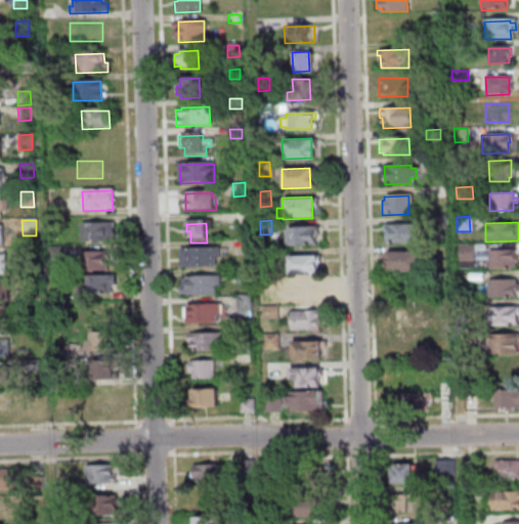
[(112,224),(113,241),(82,242),(82,225),(112,224)]
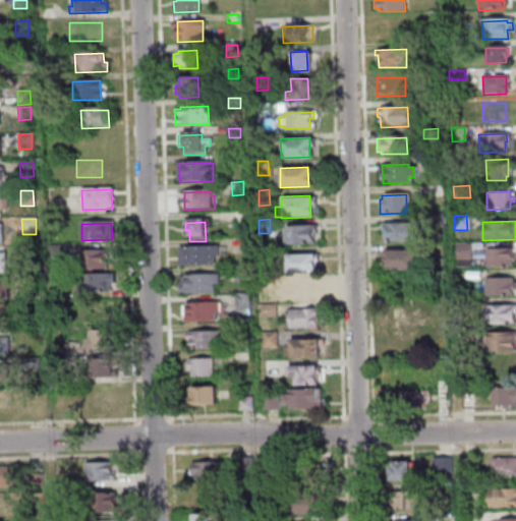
[(384,242),(383,231),(382,231),(382,224),(411,223),(411,226),(416,226),(417,241),(384,242)]
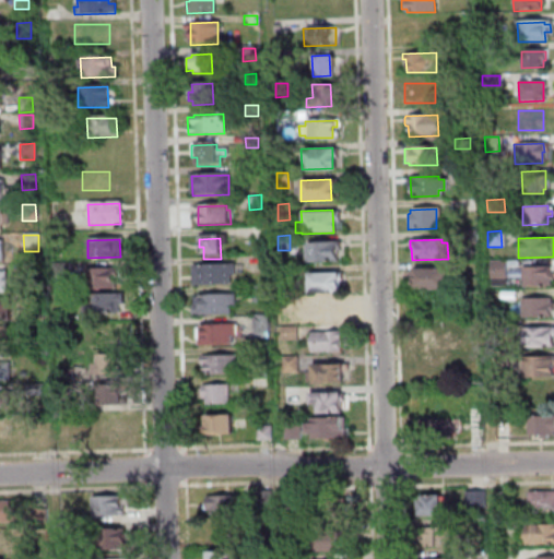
[(306,261),(305,244),(337,242),(337,251),(336,251),(336,260),(306,261)]
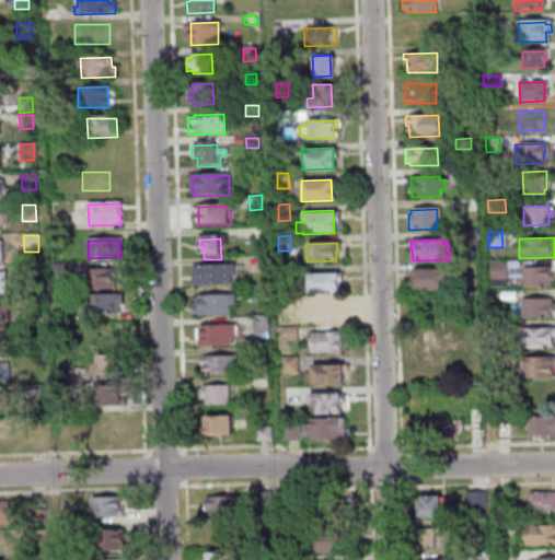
[(505,286),(489,287),(488,263),(504,261),(505,286)]
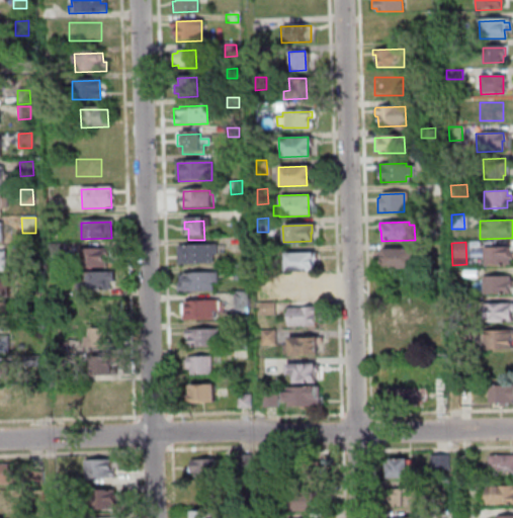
[(178,264),(177,247),(214,246),(214,253),(210,253),(210,263),(178,264)]
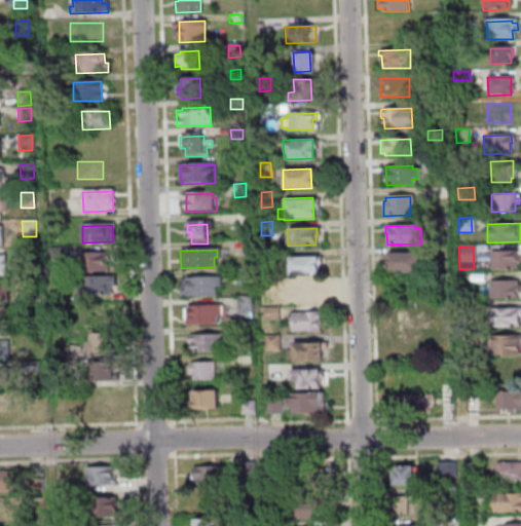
[(49,261),(49,251),(60,251),(61,261),(49,261)]
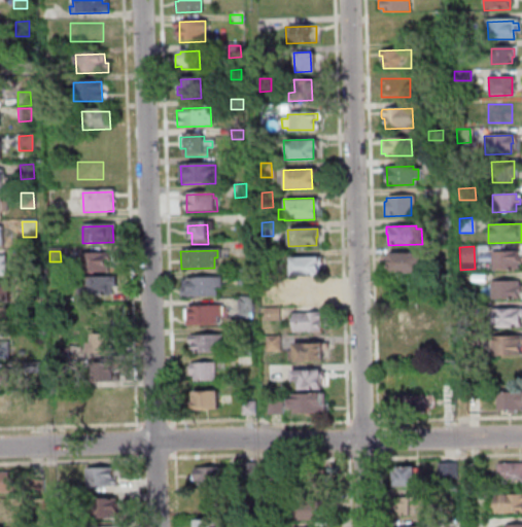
[(417,272),(389,273),(388,253),(417,252),(417,272)]
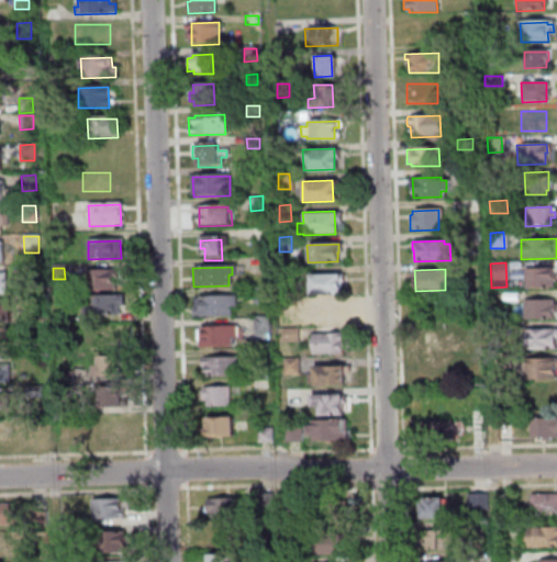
[(550,289),(523,289),(523,269),(549,269),(550,289)]
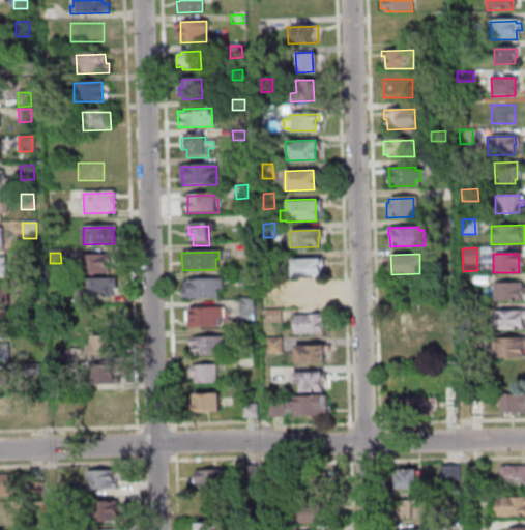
[(80,256),(107,255),(108,274),(80,275),(80,256)]
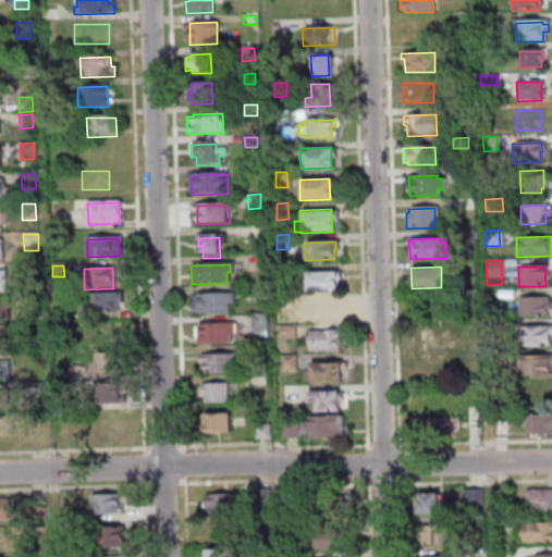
[(306,292),(306,271),(335,270),(335,291),(306,292)]
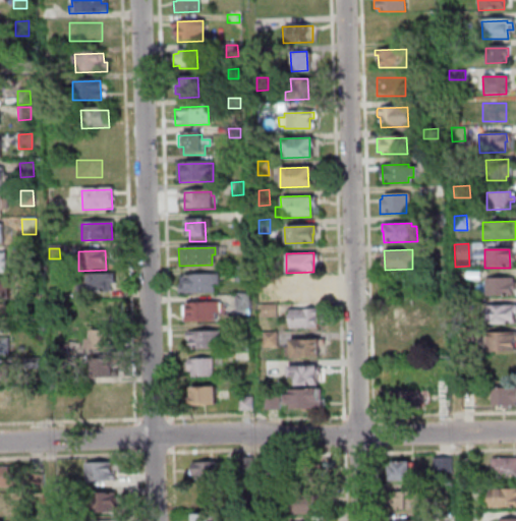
[(233,281),(233,268),(245,267),(246,281),(233,281)]
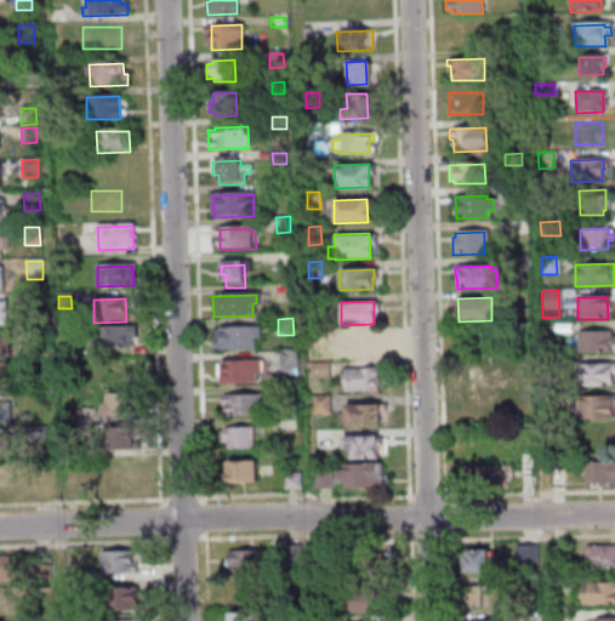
[(95,329),(136,328),(136,340),(130,340),(130,351),(96,352),(95,329)]
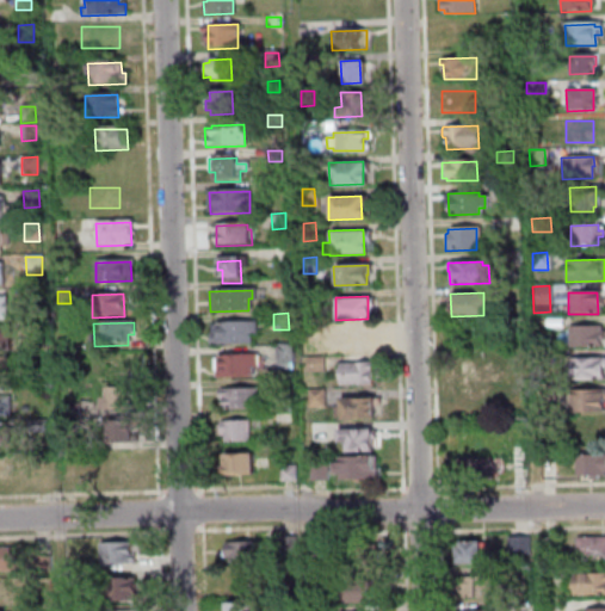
[(248,343),(209,344),(209,323),(252,322),(253,335),(248,335),(248,343)]
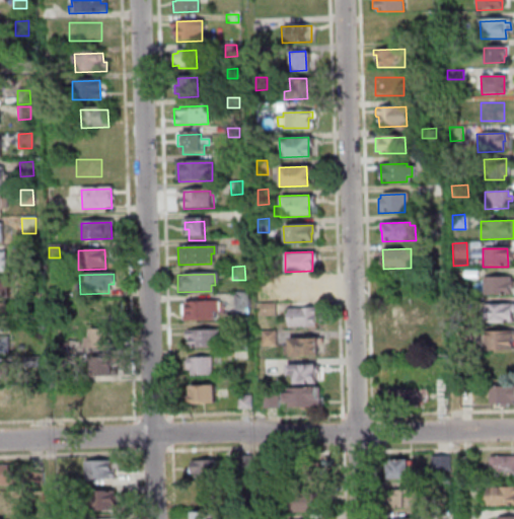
[(509,294),(482,295),(482,278),(508,277),(508,281),(511,281),(511,288),(508,288),(509,294)]
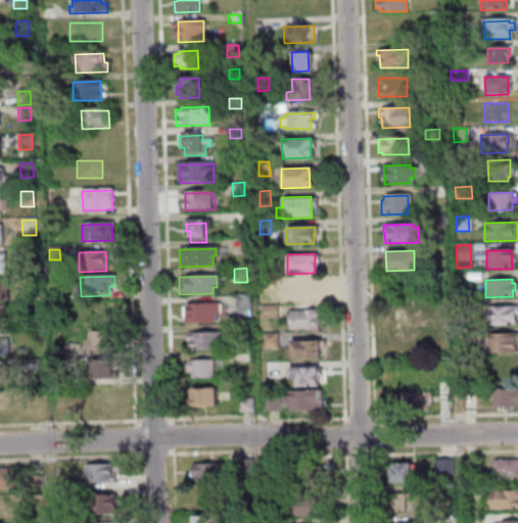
[(314,300),(286,301),(286,283),(317,282),(317,290),(314,290),(314,300)]
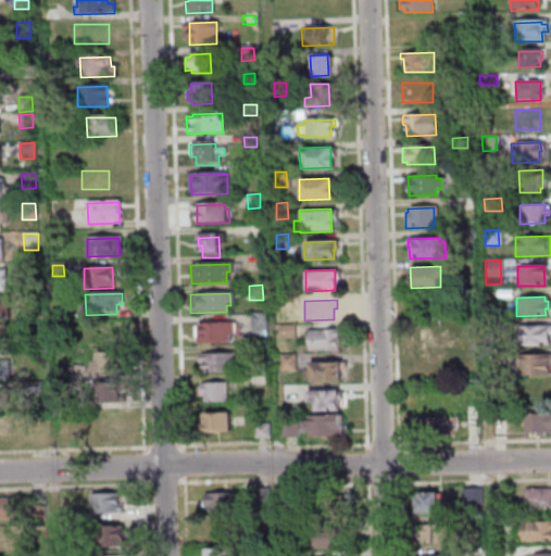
[(11,323),(0,323),(0,302),(10,302),(11,323)]
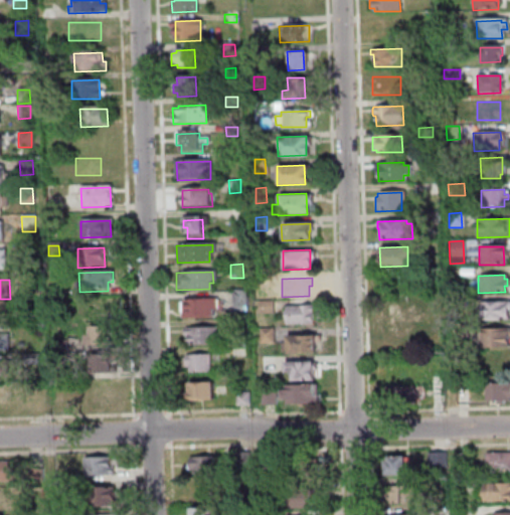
[(230,311),(229,292),(242,292),(243,311),(230,311)]
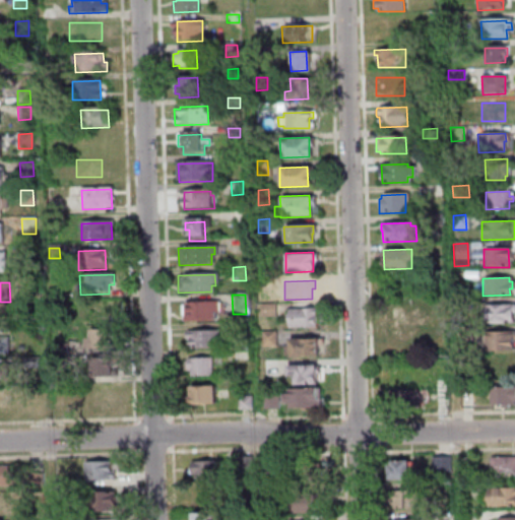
[(456,313),(456,301),(468,300),(469,312),(456,313)]
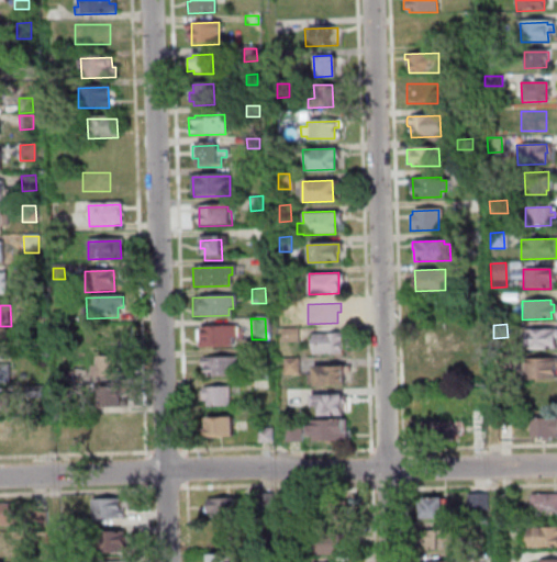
[(199,347),(199,327),(233,326),(233,337),(230,338),(231,346),(199,347)]
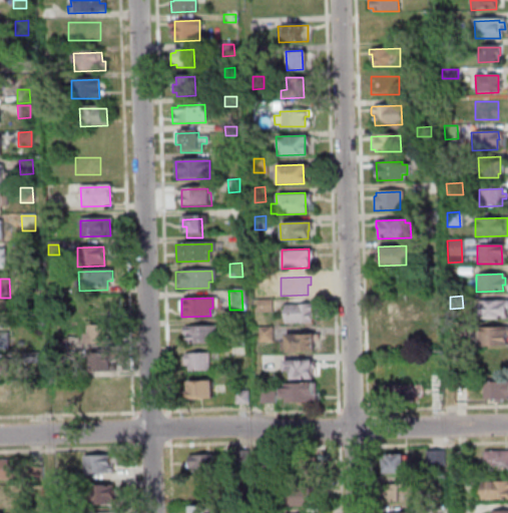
[(257,300),(270,300),(270,312),(257,313),(257,300)]
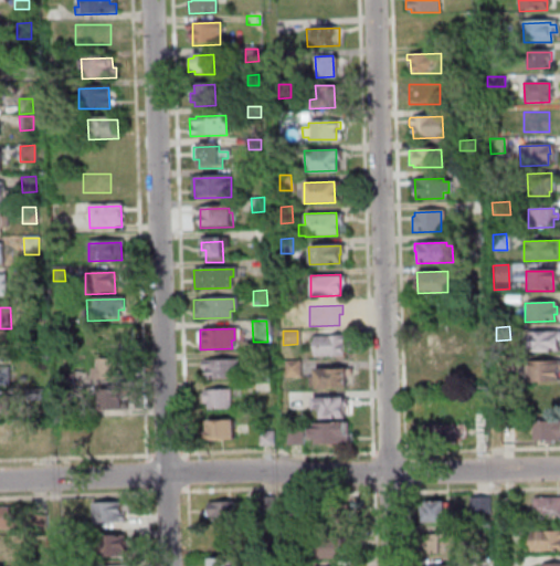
[(528,352),(527,332),(557,331),(558,350),(528,352)]
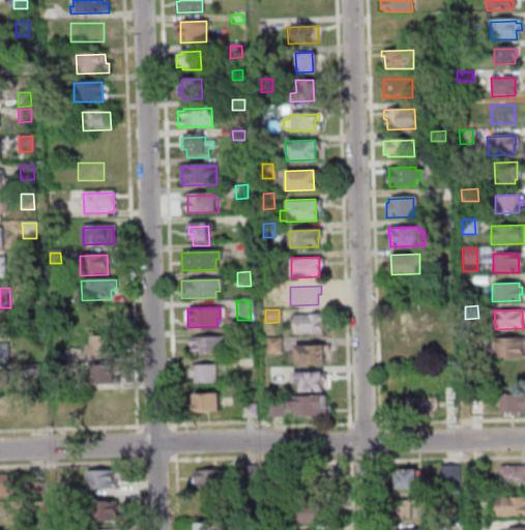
[(390,312),(390,329),(425,329),(425,312),(390,312)]
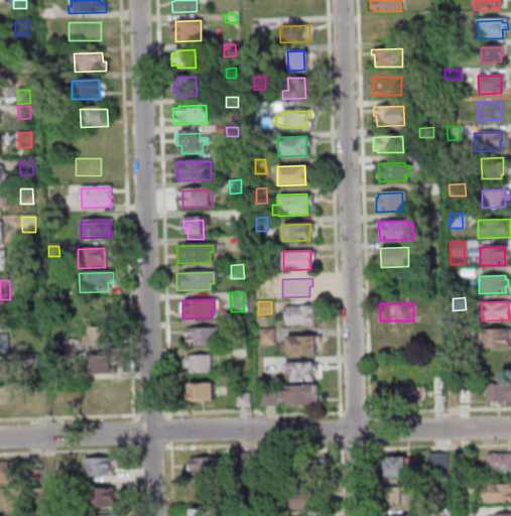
[(285,325),(285,307),(313,306),(313,314),(310,314),(311,325),(285,325)]
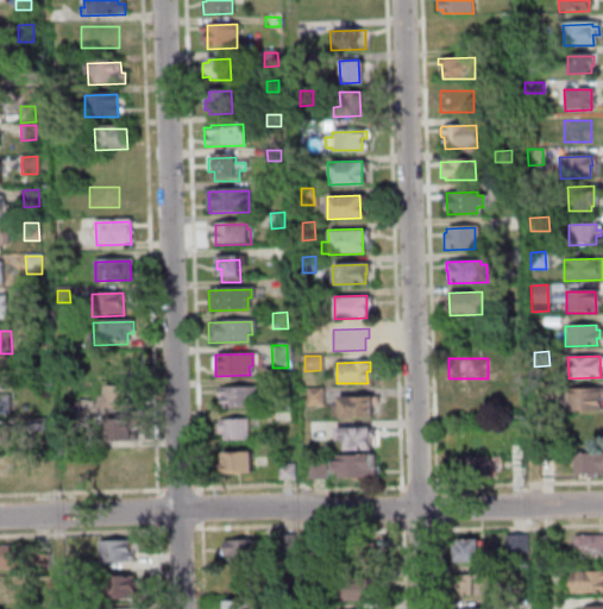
[(550,397),(533,399),(533,383),(550,382),(550,397)]
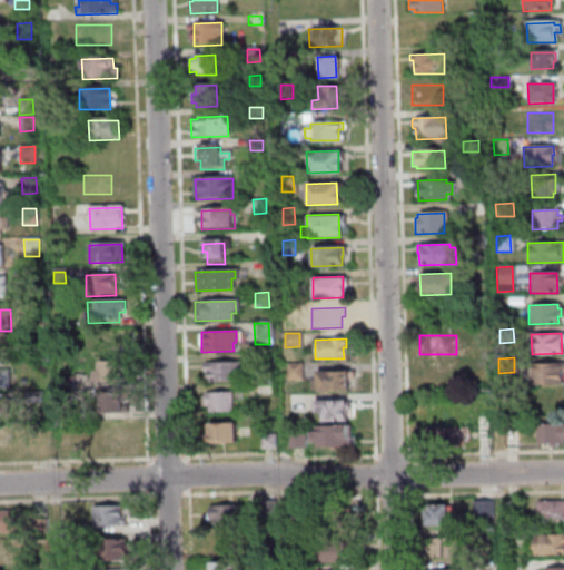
[(94,382),(92,370),(99,370),(98,360),(120,359),(121,381),(94,382)]
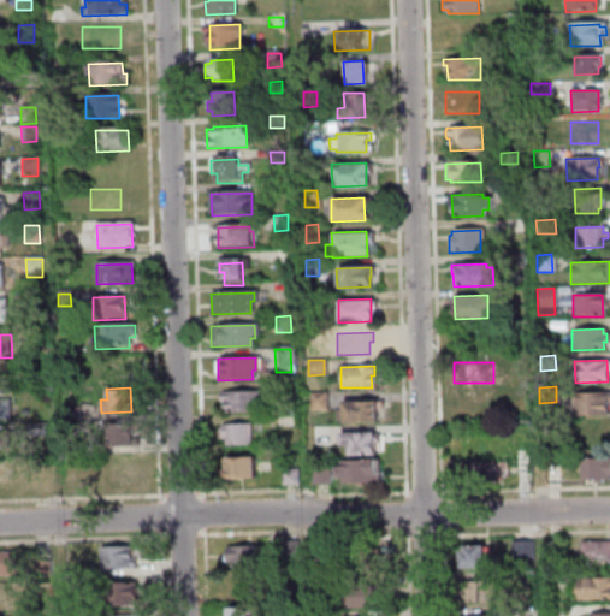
[(229,412),(229,407),(224,407),(224,402),(219,402),(219,394),(256,392),(258,412),(229,412)]
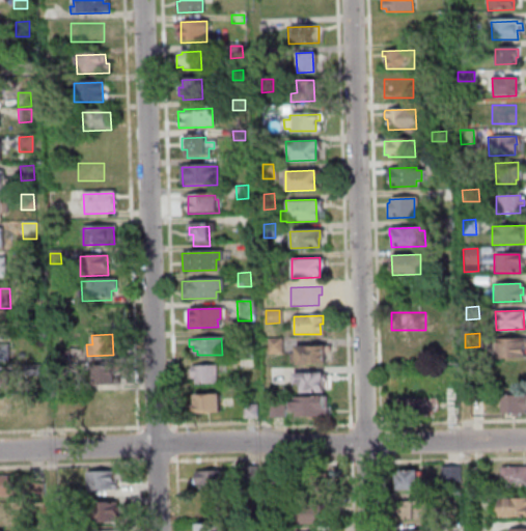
[(523,358),(498,359),(498,348),(495,348),(495,339),(520,338),(520,339),(522,339),(523,358)]
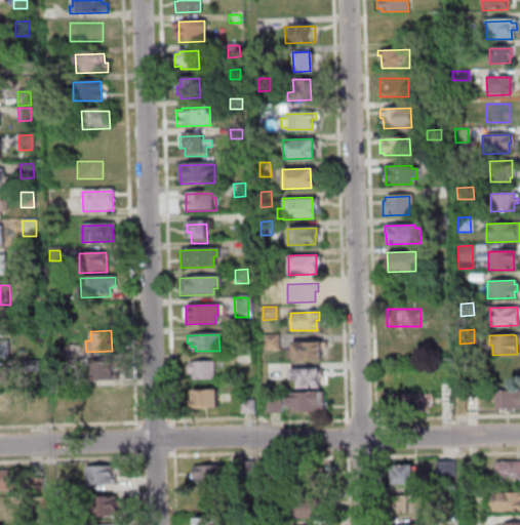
[(275,349),(264,350),(263,335),(275,335),(275,349)]
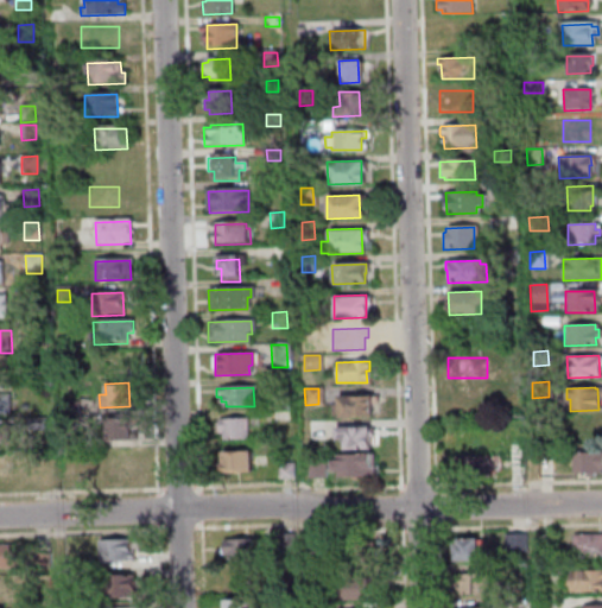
[(483,391),(449,391),(449,413),(483,413),(483,391)]
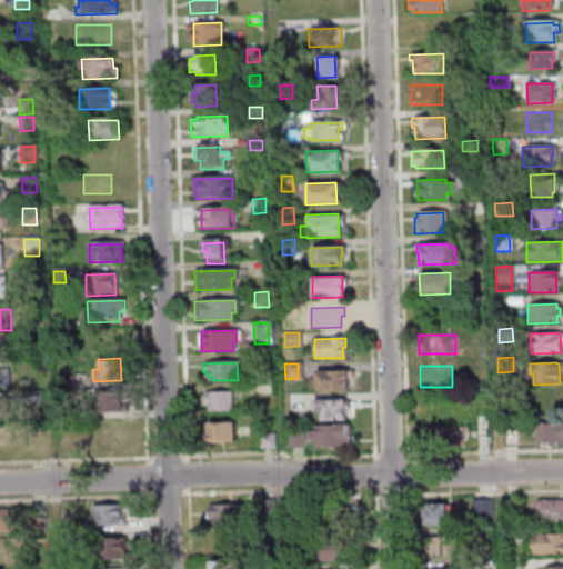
[(345,390),(315,391),(315,387),(312,388),(311,378),(315,378),(315,370),(344,369),(345,390)]
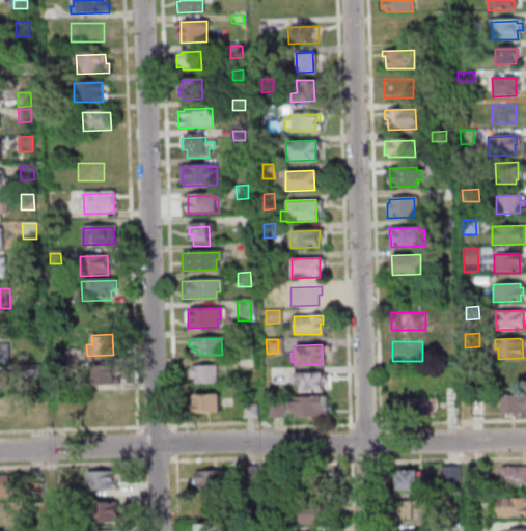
[(8,364),(0,364),(0,347),(7,347),(8,364)]
